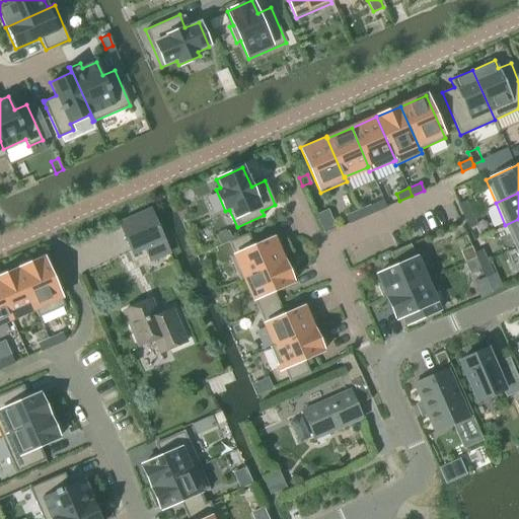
[(465,201),(458,204),(463,216),(470,213),(465,201)]
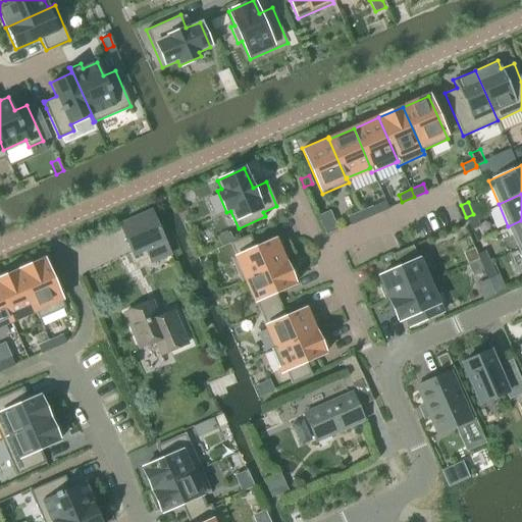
[(371,206),(359,212),(362,219),(375,214),(371,206)]
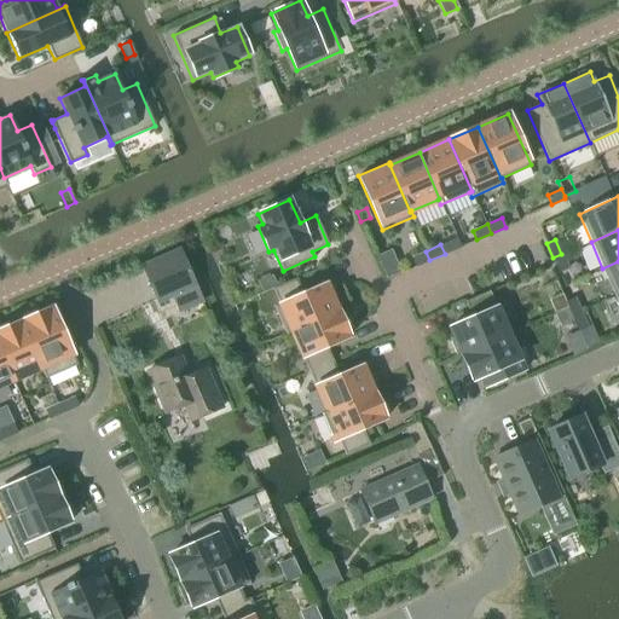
[(179,250),(143,266),(158,302),(196,287),(179,250)]
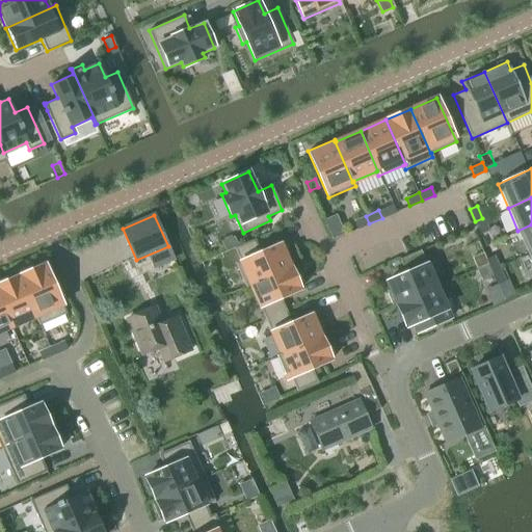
[(369,223),(366,216),(353,221),(356,229),(369,223)]
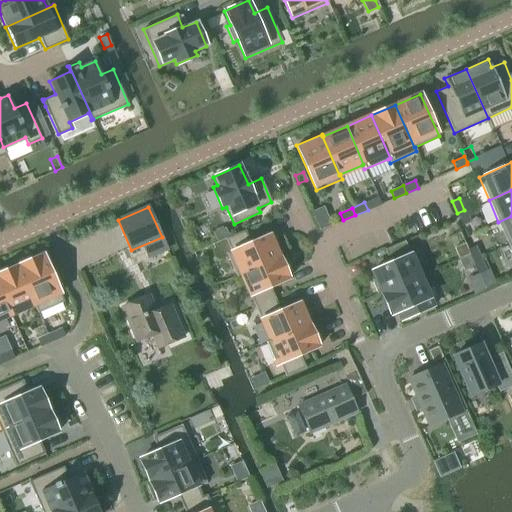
[(470,222),(464,210),(457,213),(462,225),(470,222)]
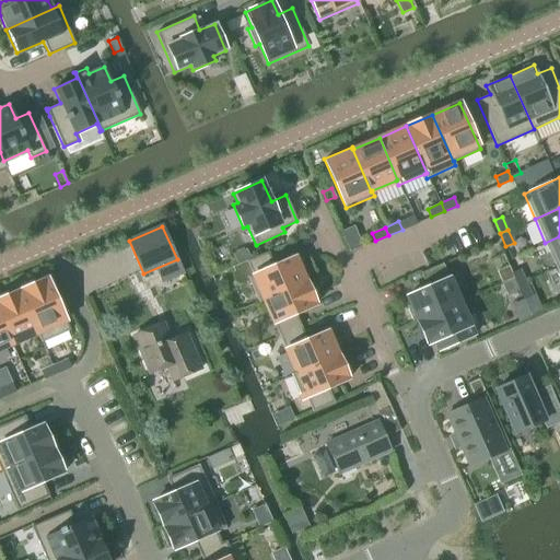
[(556,267),(559,265),(559,236),(545,243),(556,267)]
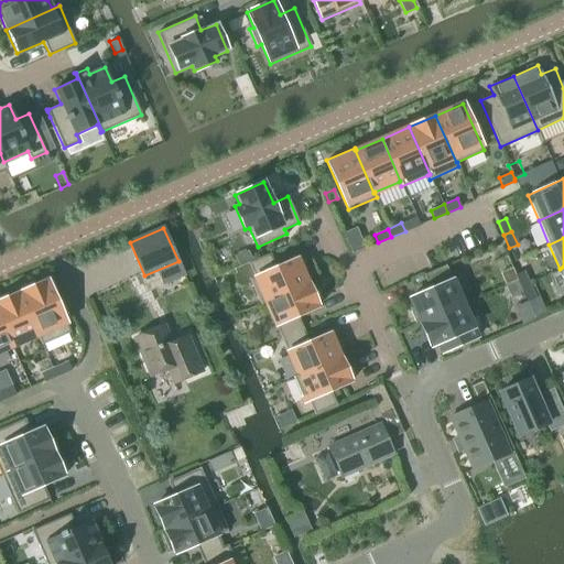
[(264,301),(307,283),(306,281),(311,279),(306,268),(302,270),(296,259),(275,268),(270,253),(248,262),(255,277),(249,279),(261,304),(266,302),(264,301)]
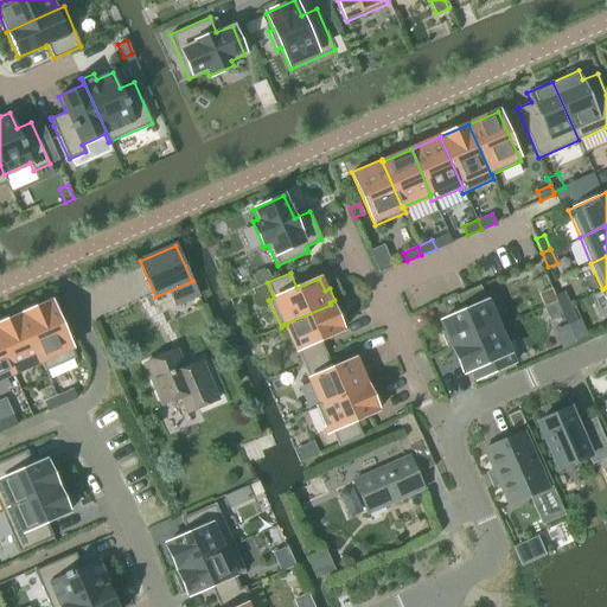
[(479,286),(457,295),(462,311),(441,321),(446,333),(441,336),(447,347),(452,345),(453,349),(498,328),(479,286)]
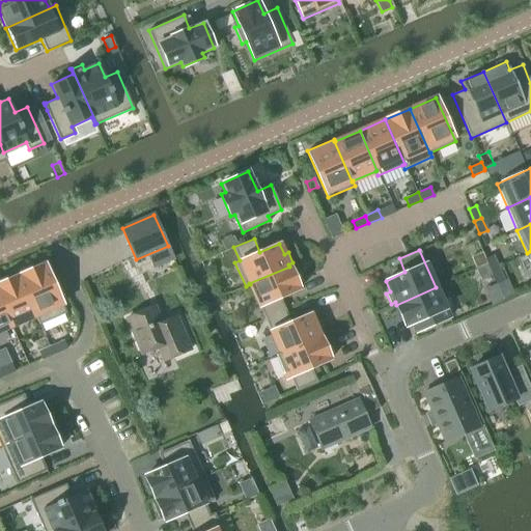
[(487,264),(484,258),(481,252),(471,257),(476,270),(487,264)]
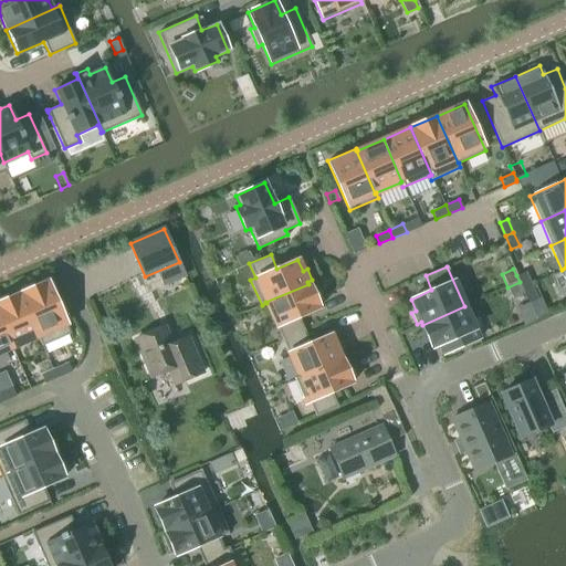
[(525,272),(516,275),(520,282),(522,289),(531,285),(525,272)]
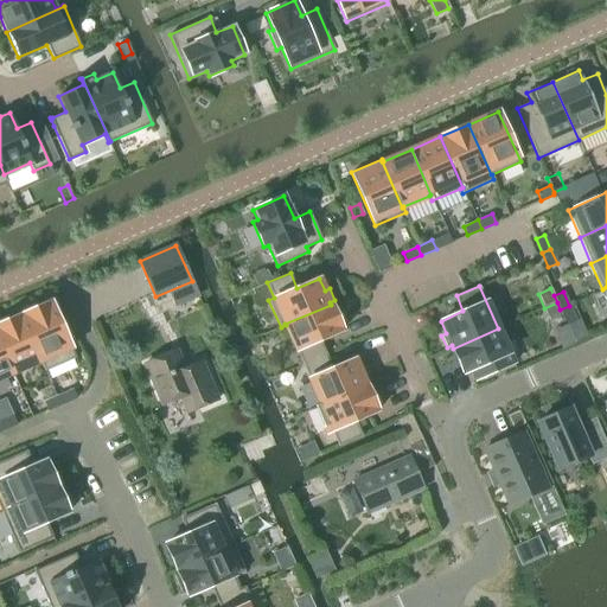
[(76,357),(51,301),(21,314),(42,360),(39,360),(44,371),(76,357)]
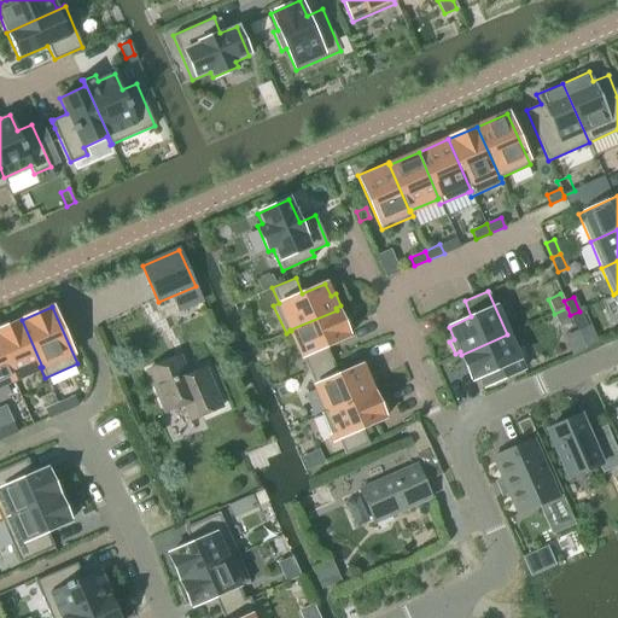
[(572,320),(570,315),(567,308),(554,314),(559,326),(572,320)]
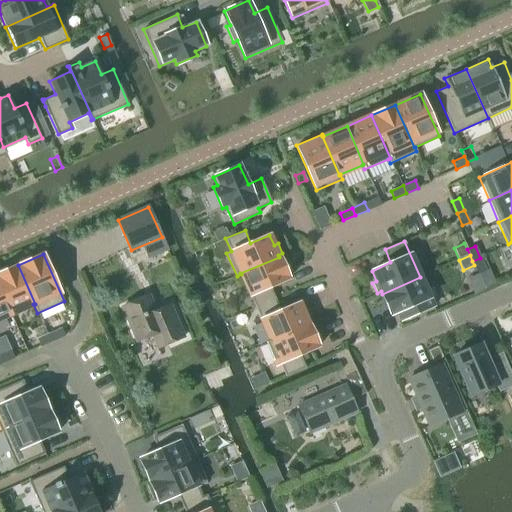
[(287,276),(288,276),(284,268),(288,266),(283,256),(279,258),(279,257),(240,273),(241,274),(255,307),(275,299),(270,287),(288,278),(287,276)]
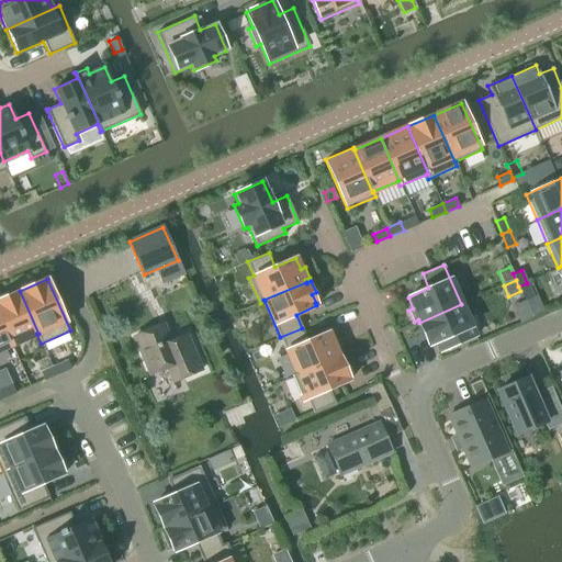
[(532,296),(527,283),(518,287),(520,291),(525,300),(532,296)]
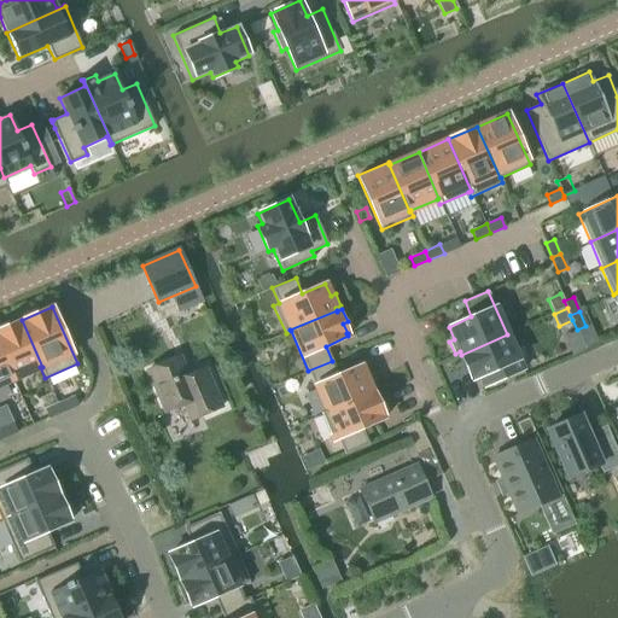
[(22,320),(0,330),(0,350),(12,379),(40,367),(42,367),(22,320)]
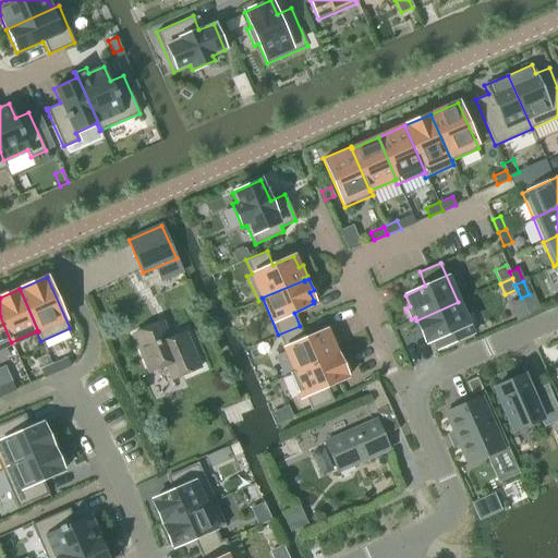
[(472,334),(458,302),(416,320),(415,320),(426,342),(437,338),(441,347),(472,334)]
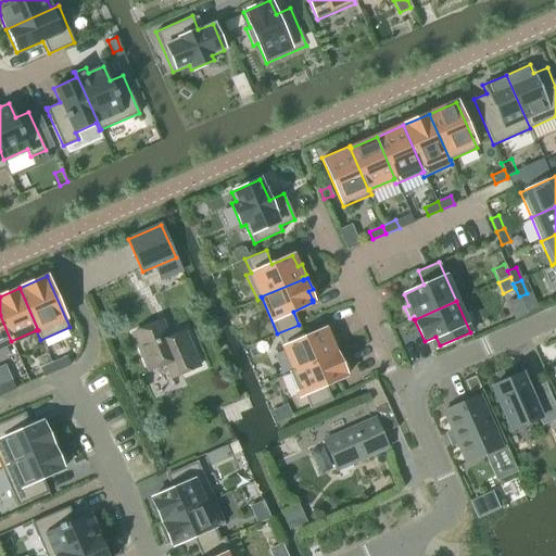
[(0,315),(0,345),(11,341),(0,315)]
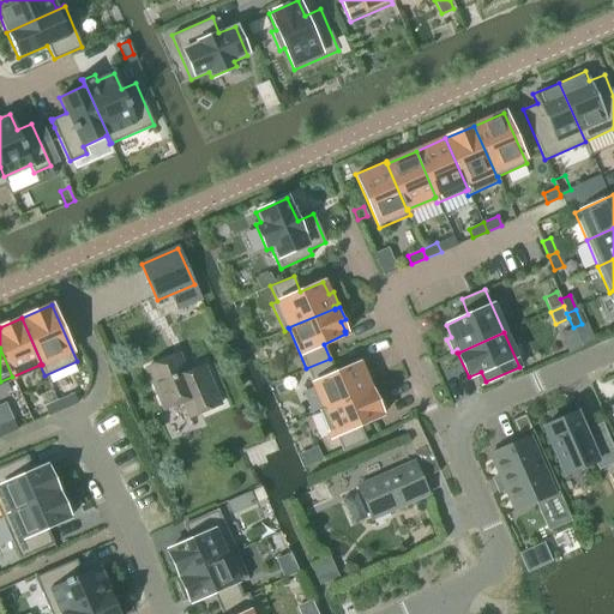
[(163,410),(182,402),(188,417),(220,405),(203,366),(186,374),(178,355),(145,368),(163,410)]
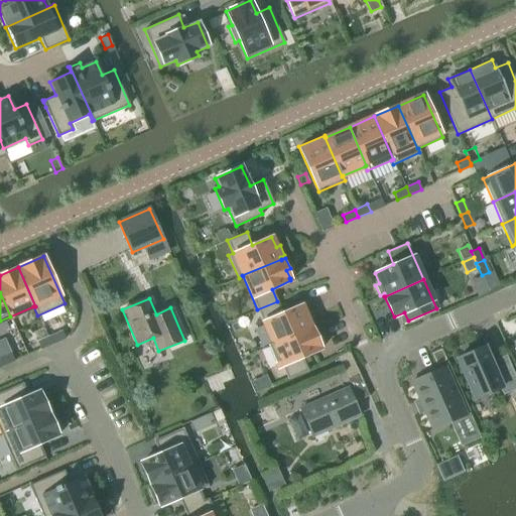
[(313,323),(306,306),(302,308),(301,305),(282,313),(277,301),(257,309),(272,343),(272,344),(310,327),(309,325),(313,323)]
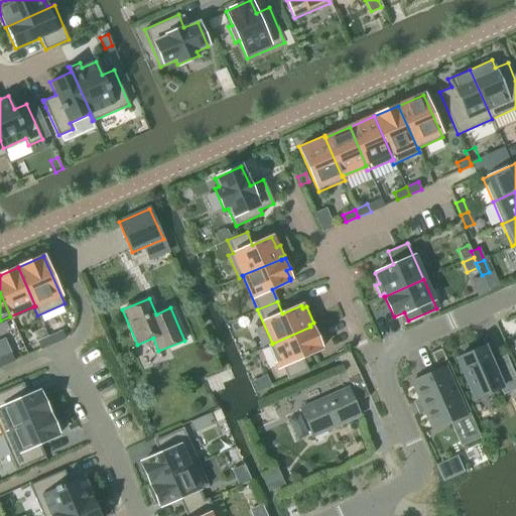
[(319,347),(319,346),(323,344),(315,328),(312,330),(311,328),(310,327),(272,344),(272,343),(267,345),(277,368),(282,366),(287,379),(307,370),(301,358),(320,349),(319,347)]
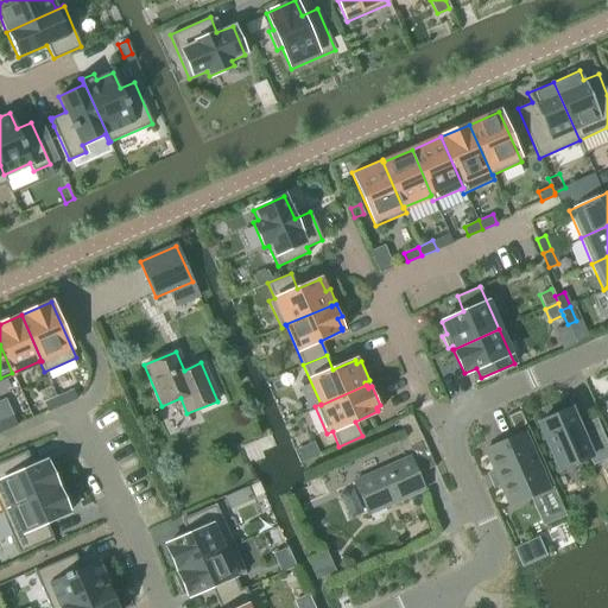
[(73,390),(57,397),(61,405),(76,398),(73,390)]
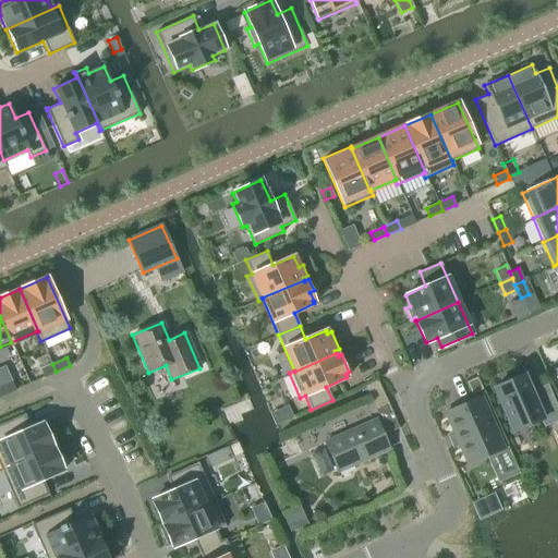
[(52,364),(40,368),(44,377),(56,372),(52,364)]
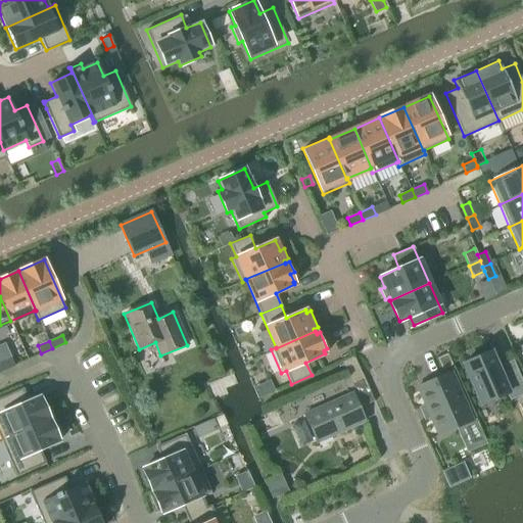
[(490,351),(463,364),(480,405),(507,392),(510,399),(522,393),(522,383),(516,369),(502,375),(490,351)]
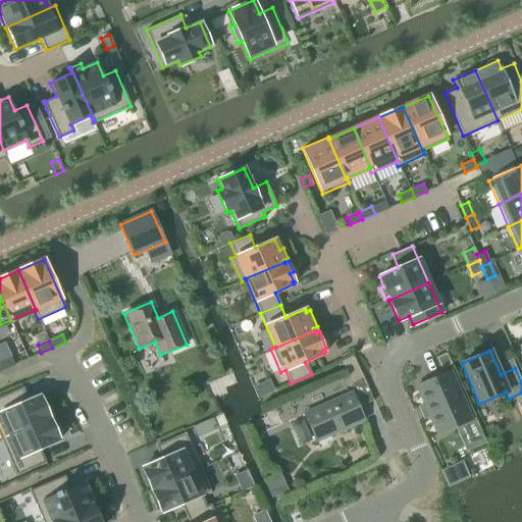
[(10,357),(0,361),(0,363),(3,369),(14,364),(10,357)]
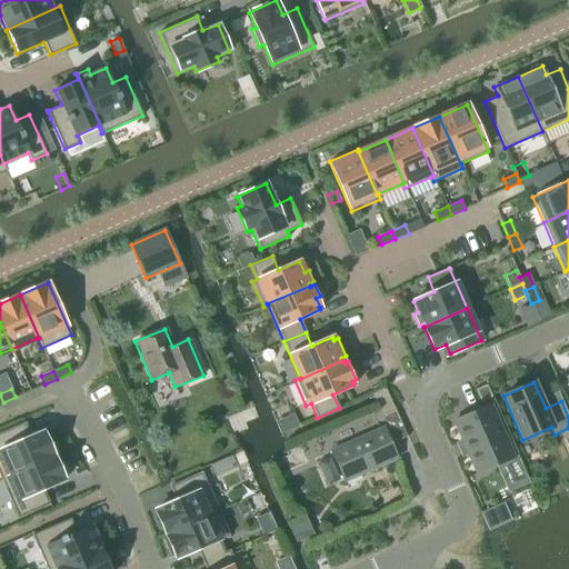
[(490,405),(453,420),(477,473),(513,457),(490,405)]
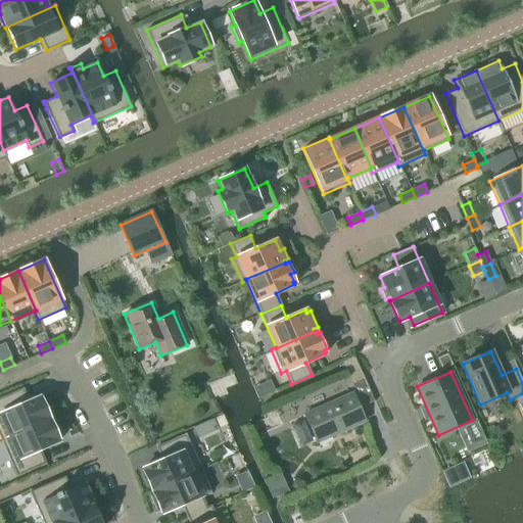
[(363,377),(351,382),(362,406),(363,406),(373,429),(383,424),(363,377)]
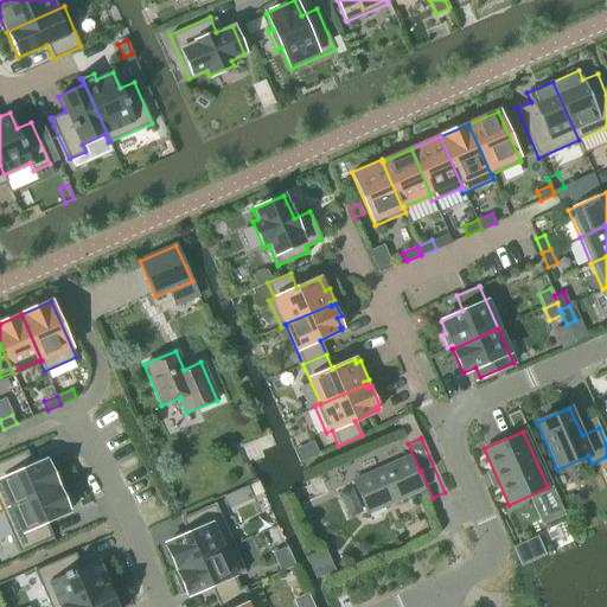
[(0,461),(0,509),(1,511),(57,486),(45,460),(33,466),(26,451),(0,461)]
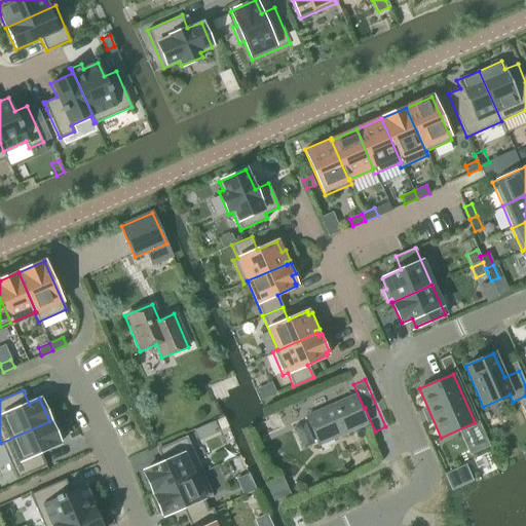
[(366,424),(353,397),(306,417),(318,445),(366,424)]
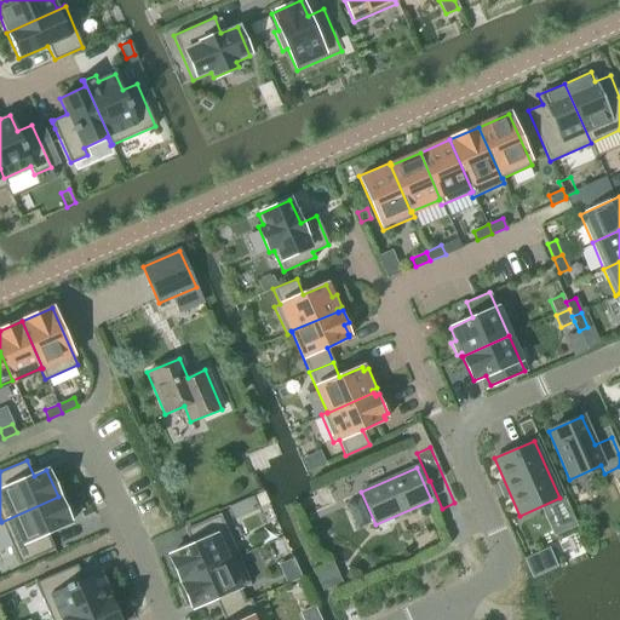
[(69,521),(58,497),(1,522),(19,564),(53,549),(47,533),(69,523),(69,521)]
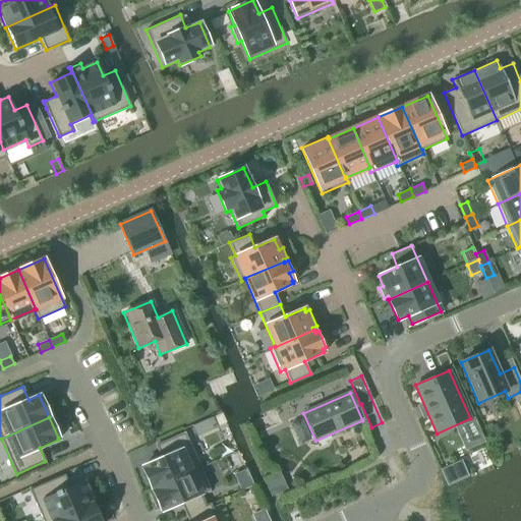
[(192,425),(196,436),(216,426),(212,417),(192,425)]
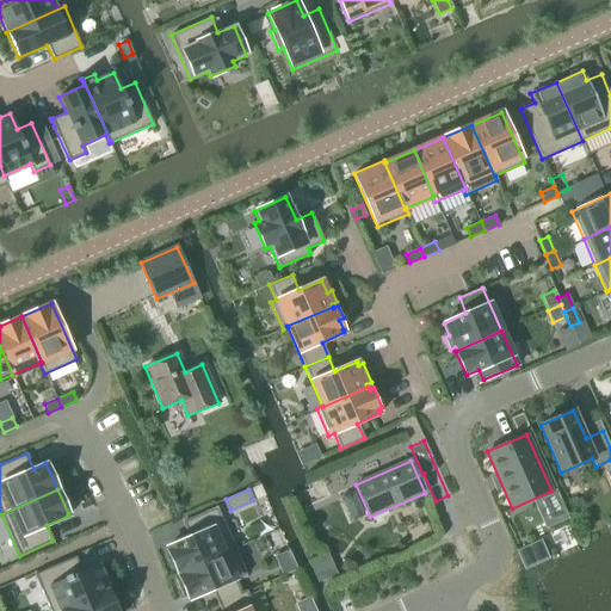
[(178,573),(234,549),(216,507),(181,522),(189,537),(166,547),(167,549),(178,573)]
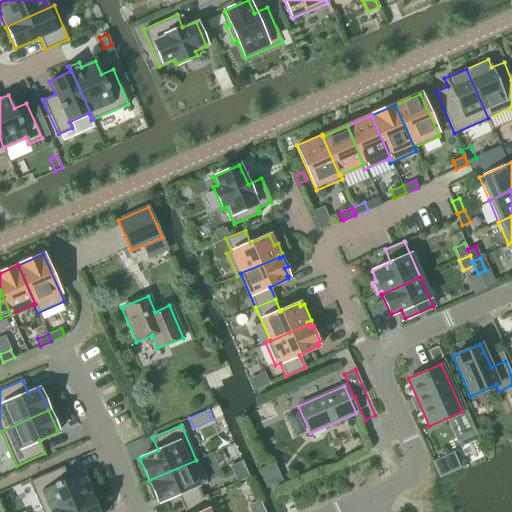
[(444,473),(450,471),(446,464),(443,456),(432,461),(437,472),(439,476),(444,473)]
